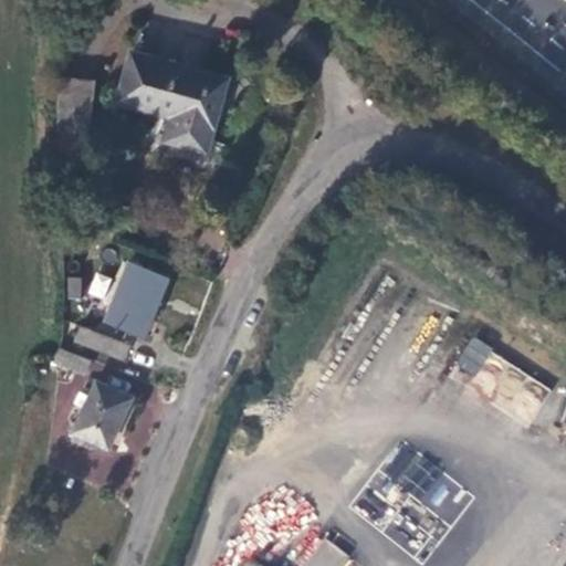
[(156,62),(134,58),(121,105),(161,115),(175,116),(171,142),(210,152),(226,87),(227,80),(156,62)]
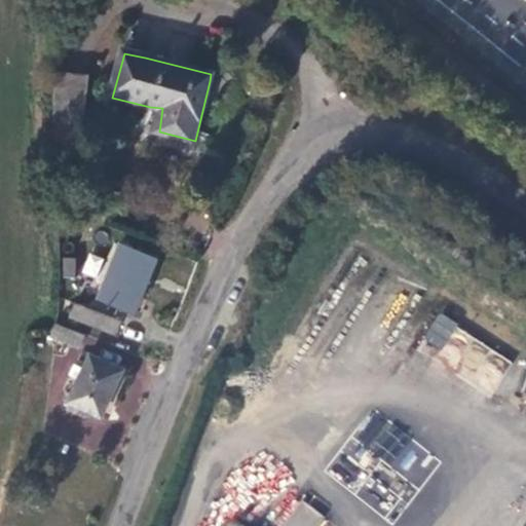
[(89,80),(59,76),(47,161),(81,164),(89,80)]
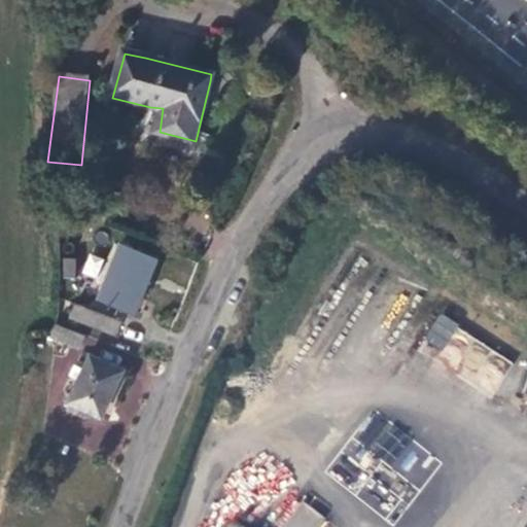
[(135,315),(154,262),(120,250),(102,302),(135,315)]
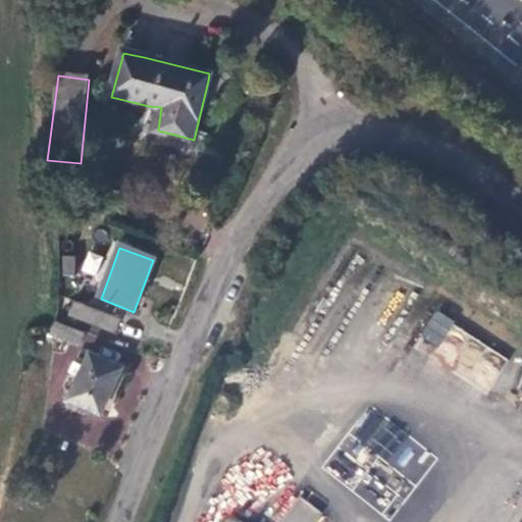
[(87,252),(83,271),(96,275),(101,256),(87,252)]
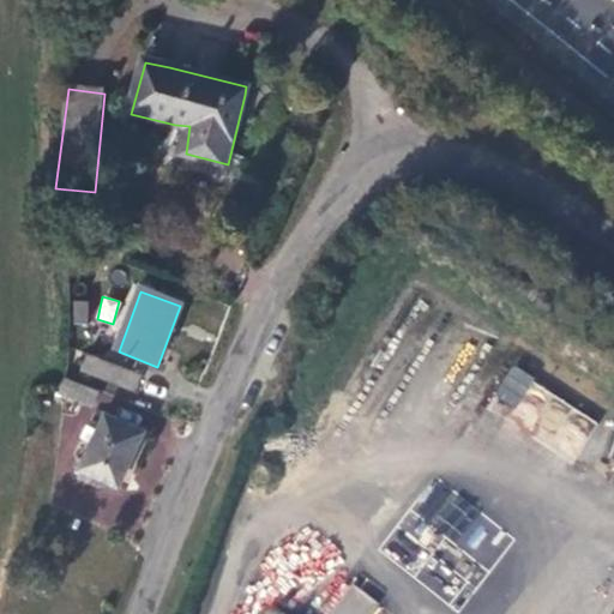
[(134,380),(88,361),(82,375),(130,396),(134,380)]
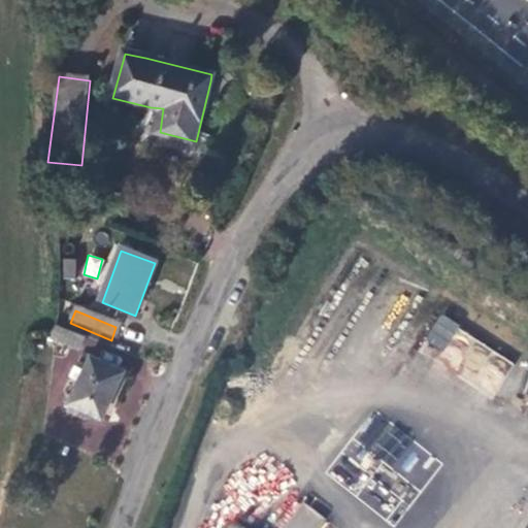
[(419,353),(496,395),(516,360),(437,318),(419,353)]
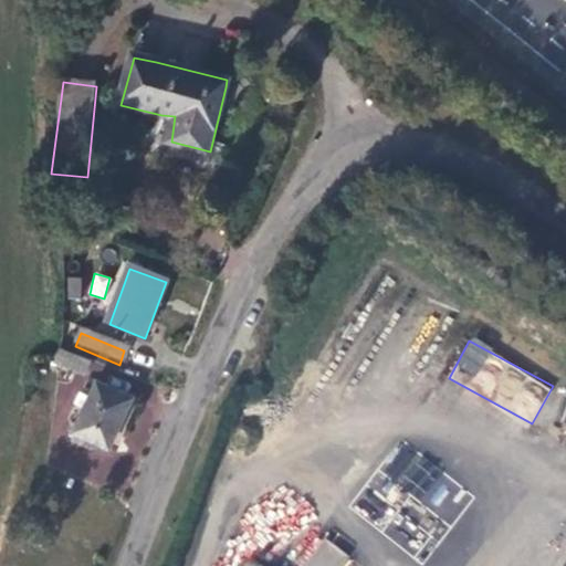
[(58,362),(69,366),(66,350),(62,348),(58,362)]
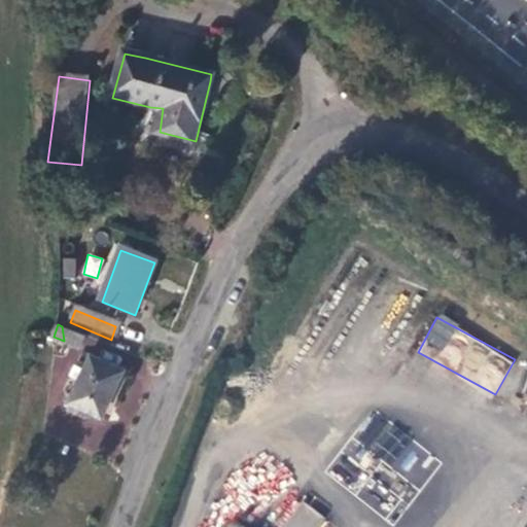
[(82,349),(88,336),(62,326),(64,341),(82,349)]
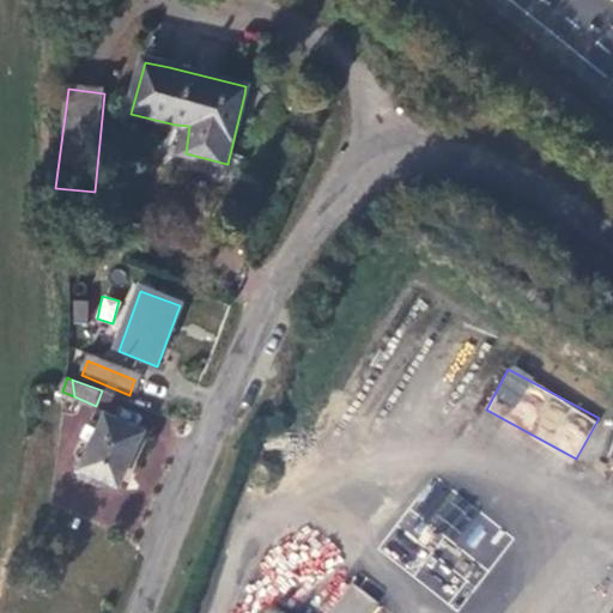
[(120,485),(143,428),(107,412),(85,468),(120,485)]
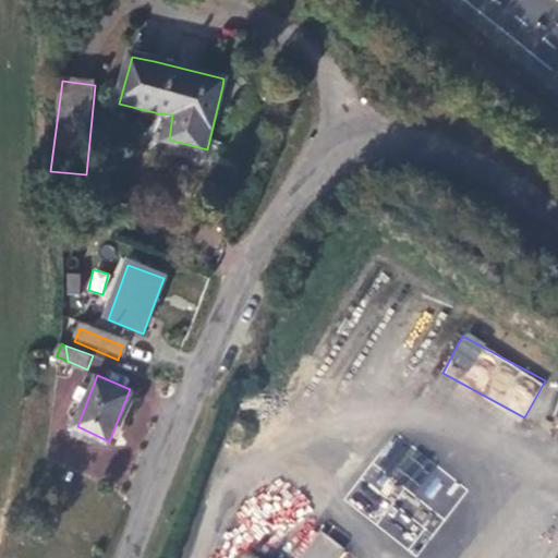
[(334,557),(341,545),(314,531),(300,557),(334,557)]
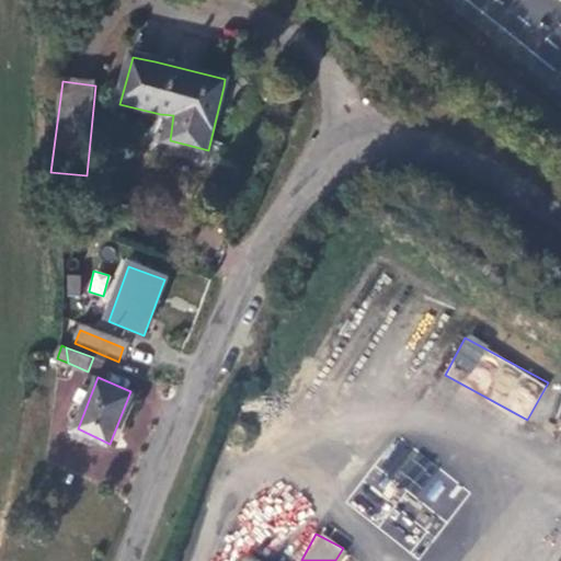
[(259,560),(247,551),(239,560),(259,560)]
